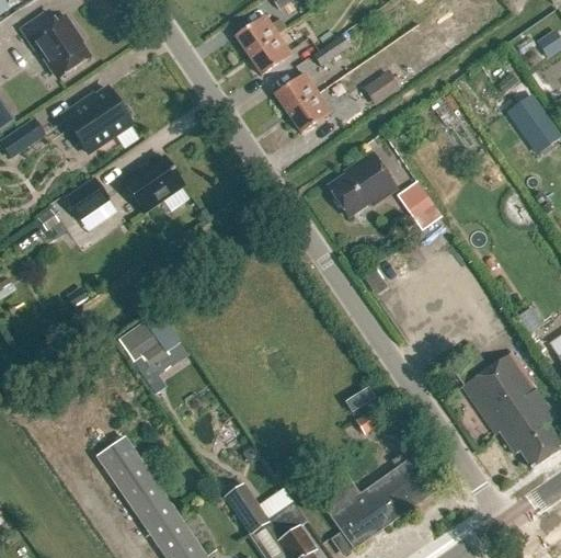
[(0,0),(0,11),(9,7),(4,0),(0,0)]
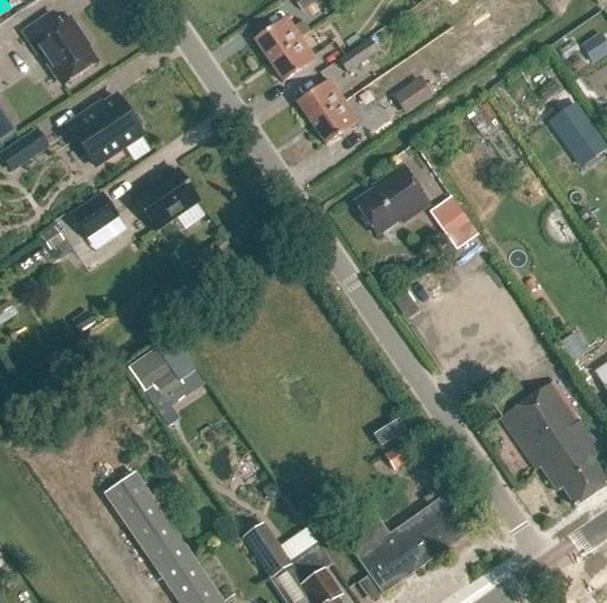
[(56,25),(48,13),(23,30),(31,44),(36,40),(64,83),(95,62),(78,36),(82,33),(70,15),(56,25)]
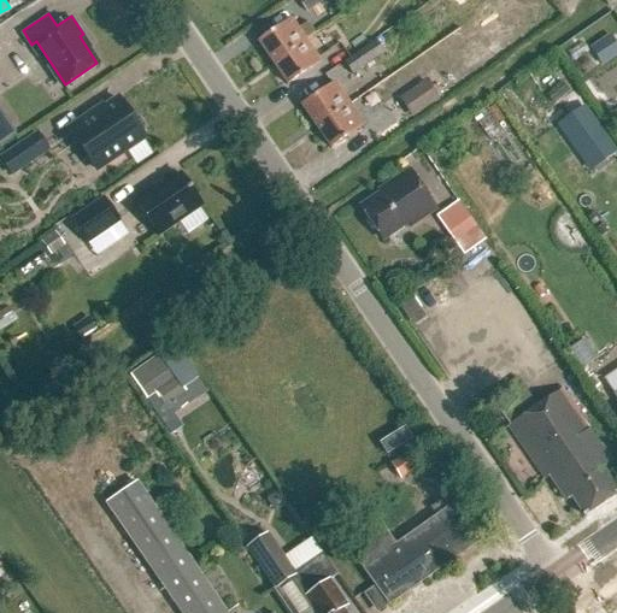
[(258,39),(272,60),(305,37),(291,16),(258,39)]
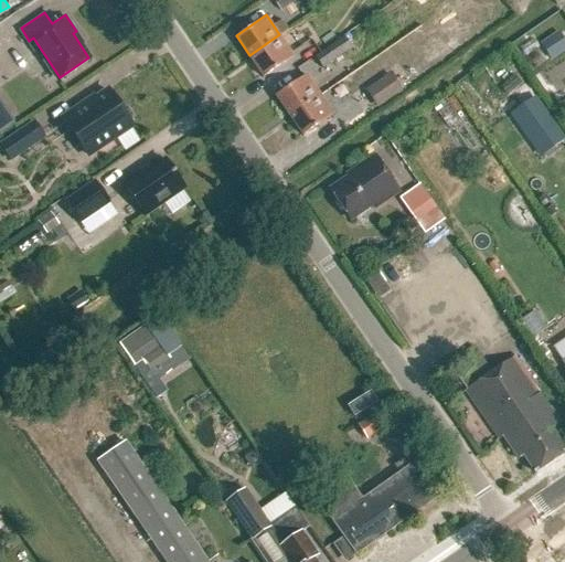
[(564,46),(564,40),(558,30),(540,42),(550,57),(564,46)]
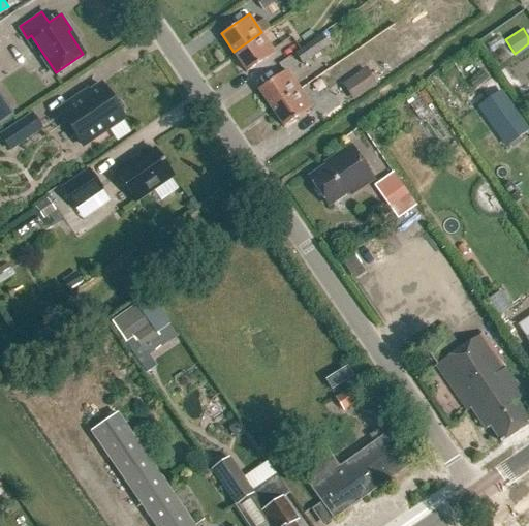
[(320,31),(293,50),(302,61),(329,42),(320,31)]
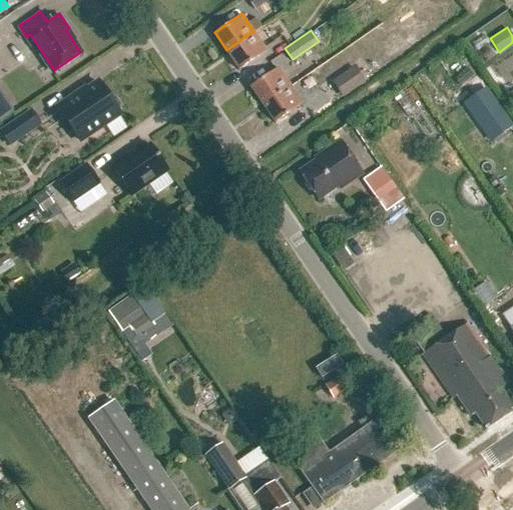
[(253,31),(226,50),(238,68),(267,49),(253,31)]
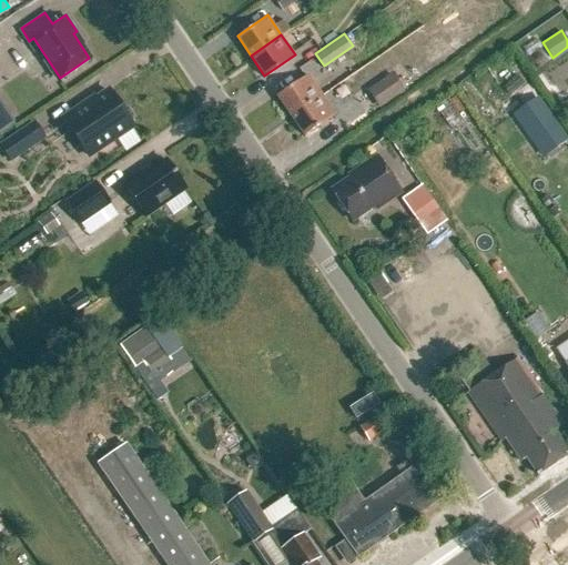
[(277,94),(291,114),(321,93),(307,73),(277,94)]
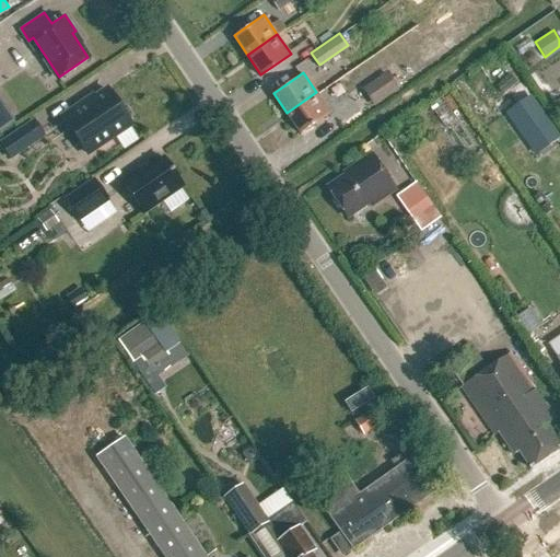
[(386,72),(364,88),(375,102),(397,88),(386,72)]
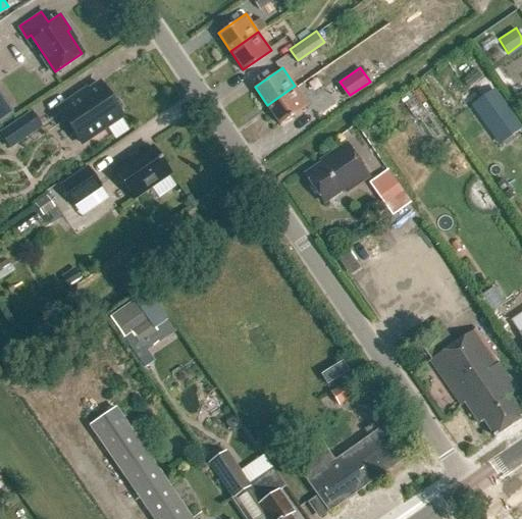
[(87,88),(58,107),(81,141),(106,124),(114,137),(128,127),(120,114),(121,114),(119,110),(120,105),(116,99),(110,98),(100,83),(88,90),(87,88)]
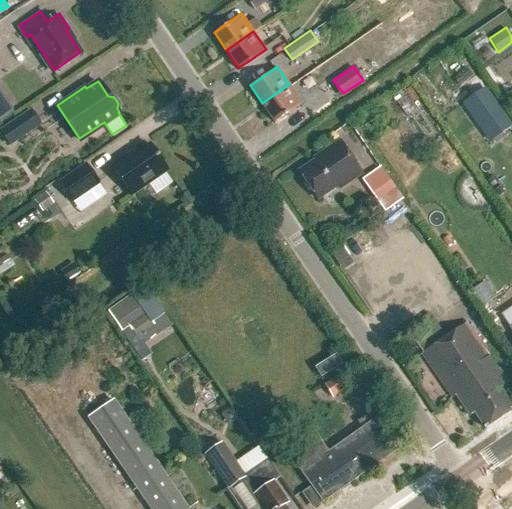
[(289,84),(262,103),(274,121),(302,102),(289,84)]
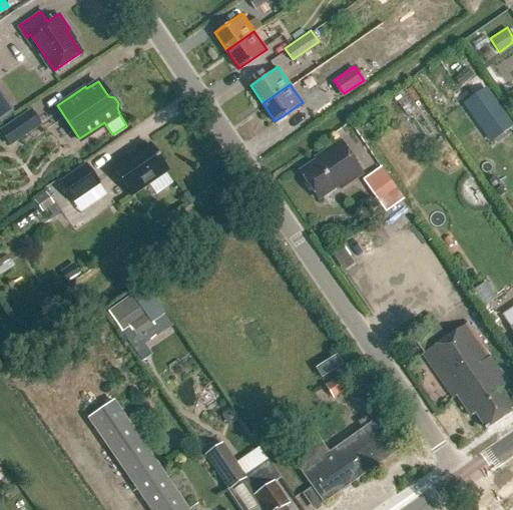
[(486,85),(463,102),(481,128),(505,111),(486,85)]
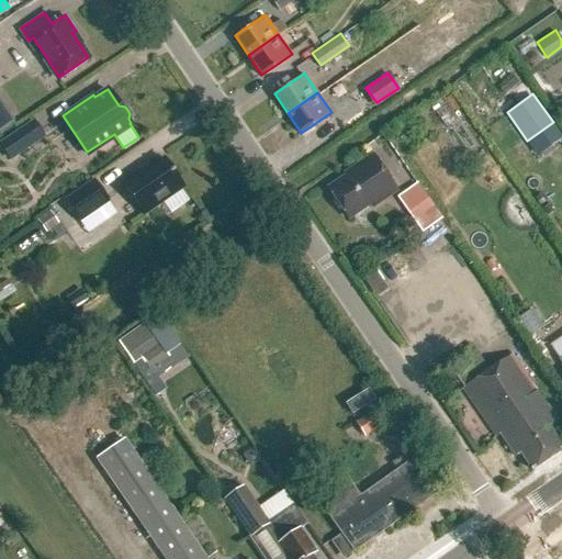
[(1,142),(11,156),(43,135),(33,120),(1,142)]
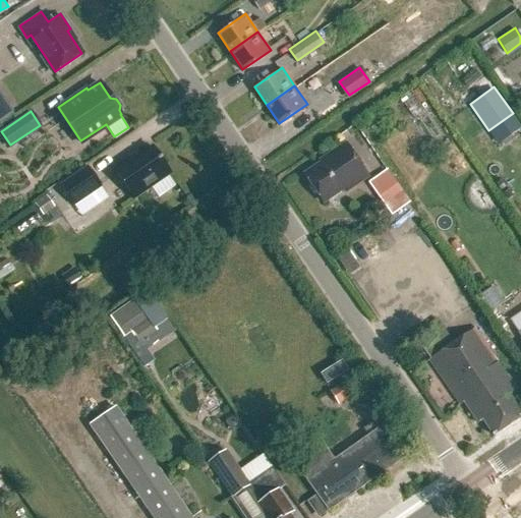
[(316,191),(323,199),(343,186),(346,190),(368,175),(346,141),(327,155),(329,158),(304,174),(310,182),(309,183),(308,186),(312,191),(315,192),(316,191)]
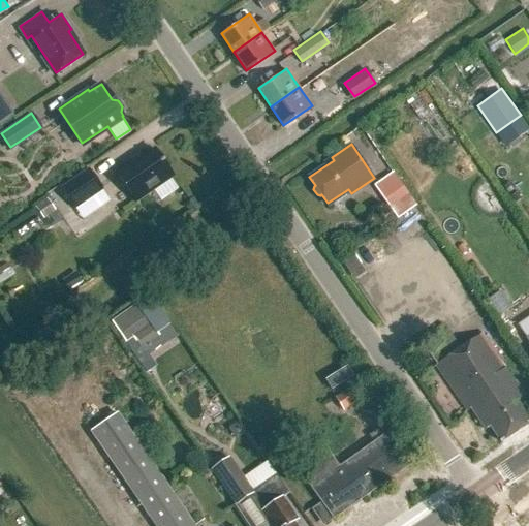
[(129,159),(115,169),(135,200),(153,188),(159,198),(178,186),(170,176),(173,175),(154,148),(131,162),(129,159)]
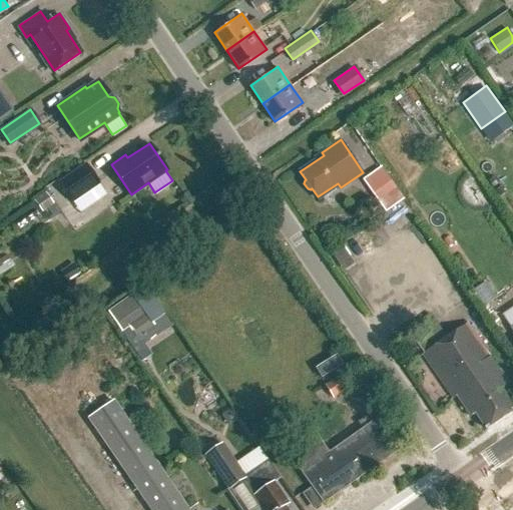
[(99,182),(85,162),(59,180),(72,200),(99,182)]
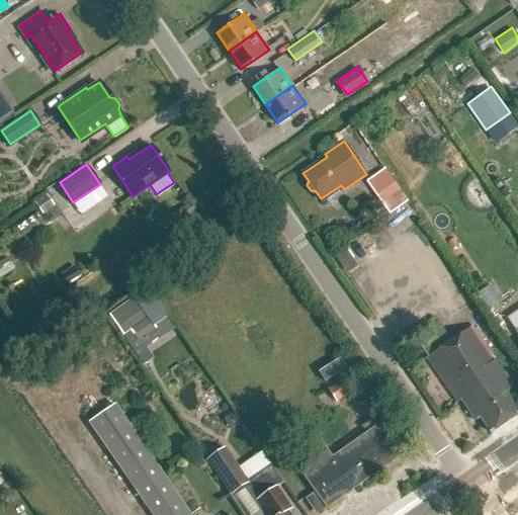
[(362,178),(384,211),(404,198),(381,165),(362,178)]
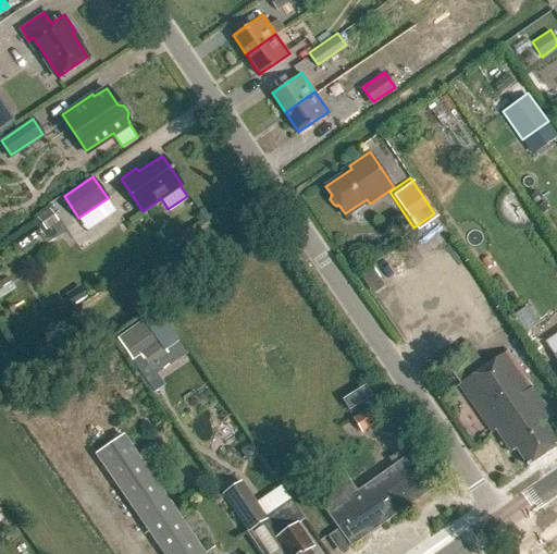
[(58,219),(47,204),(34,213),(45,229),(58,219)]
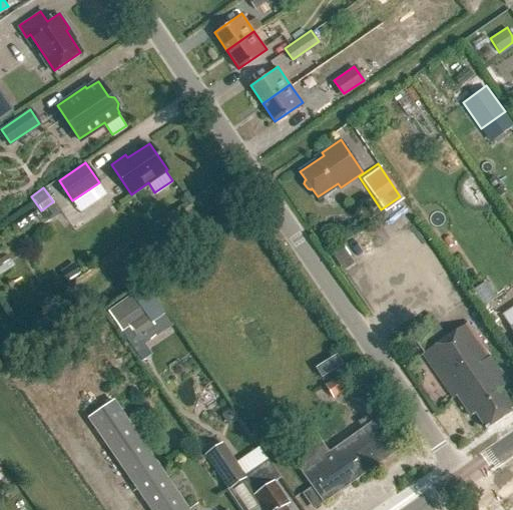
[(130,292),(107,309),(123,333),(131,328),(136,335),(152,323),(151,321),(165,311),(142,278),(127,288),(130,292)]
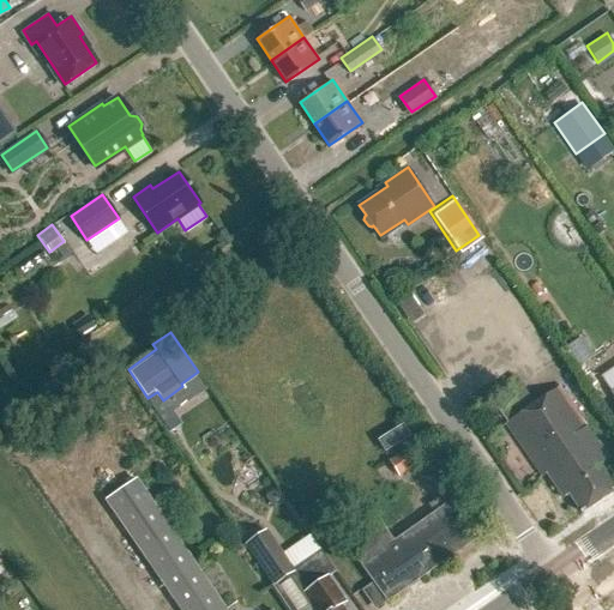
[(547,471),(564,495),(569,491),(582,511),(613,488),(613,483),(600,463),(608,457),(558,385),(506,421),(543,473),(547,471)]
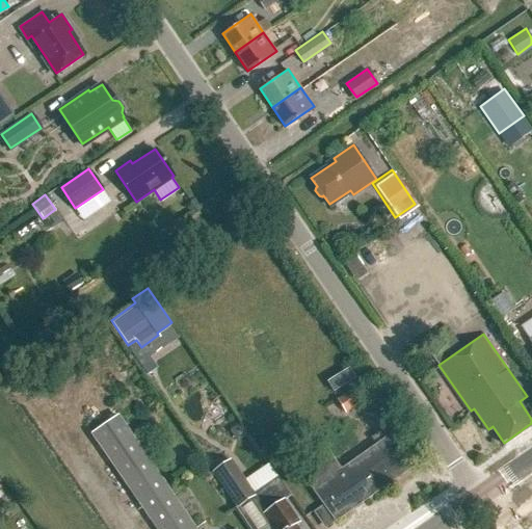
[(355,376),(349,367),(327,380),(334,390),(355,376)]
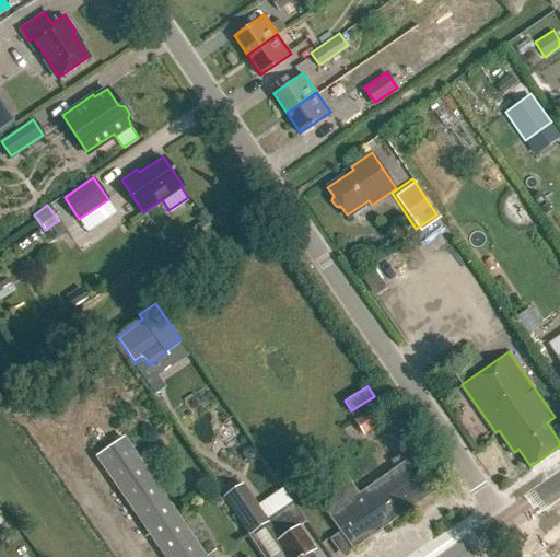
[(352,416),(362,432),(387,418),(377,402),(352,416)]
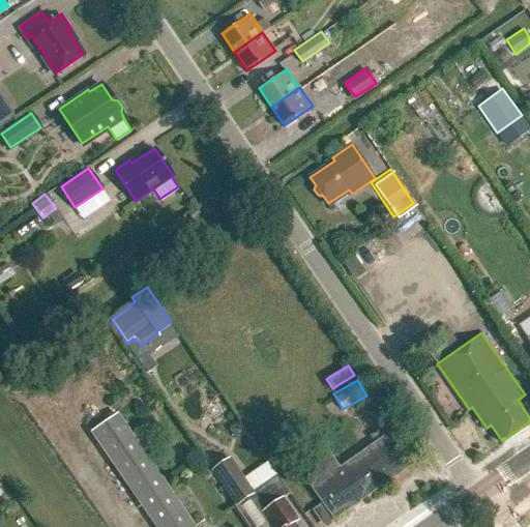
[(236,526),(235,525),(232,526),(195,526),(116,412),(90,430),(156,526),(236,526)]
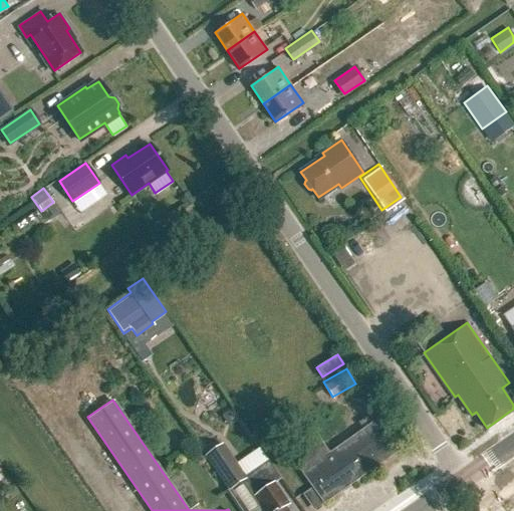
[(288,454),(323,503),(399,450),(376,419),(328,452),(316,434),(288,454)]
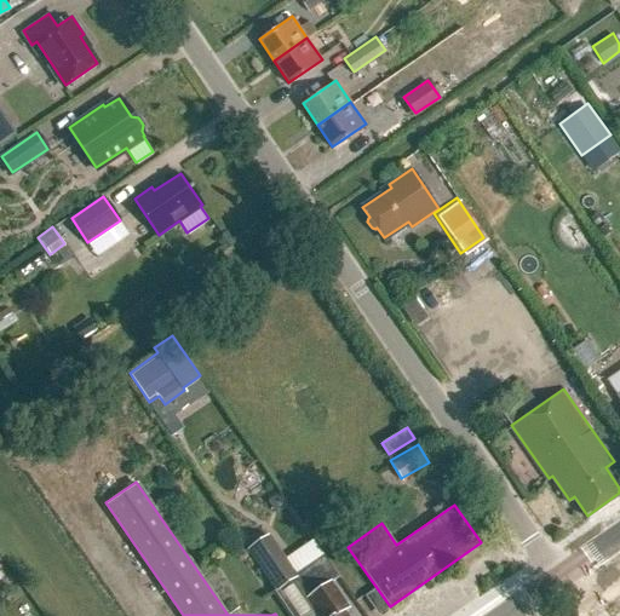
[(288,564),(315,546),(304,529),(277,547),(288,564)]
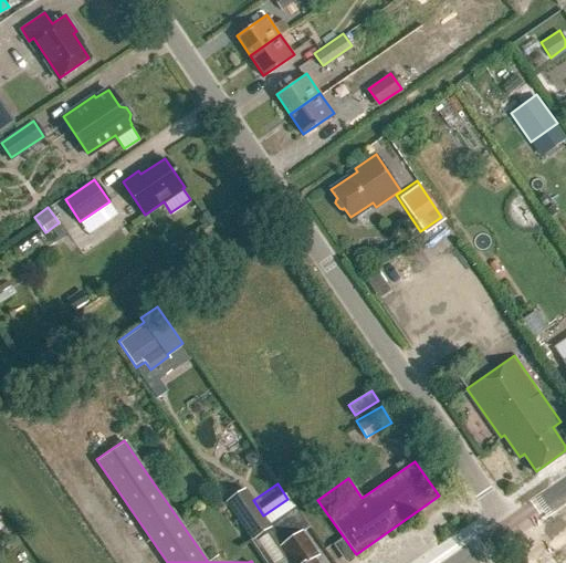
[(227,501),(252,538),(270,525),(244,489),(227,501)]
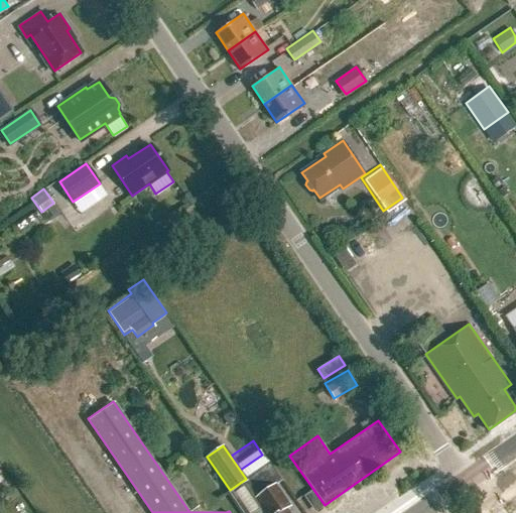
[(287,512),(284,508),(289,505),(274,484),(281,480),(268,462),(254,472),(266,489),(255,496),(266,512),(287,512)]
